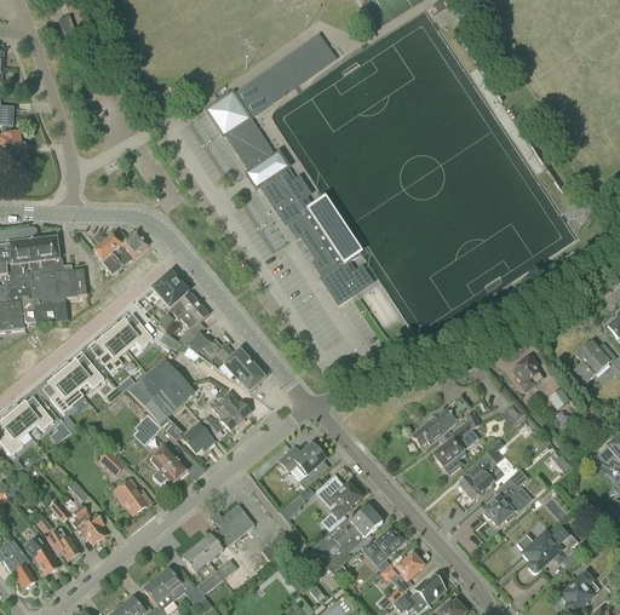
[(214,103),(206,109),(219,128),(223,133),(225,132),(246,164),(251,170),(245,173),(254,187),(258,184),(285,225),(286,224),(296,239),(299,235),(315,258),(311,260),(321,275),(319,276),(338,305),(373,281),(362,265),(354,270),(348,260),(361,252),(323,195),(317,200),(308,207),(302,199),(311,193),(299,174),(292,179),(285,167),(287,166),(277,151),(273,155),(258,133),(247,118),(247,116),(302,79),(323,63),(326,61),(320,52),(315,46),(310,40),(310,39),(302,46),(302,45),(282,59),(233,95),(231,92),(214,103)]
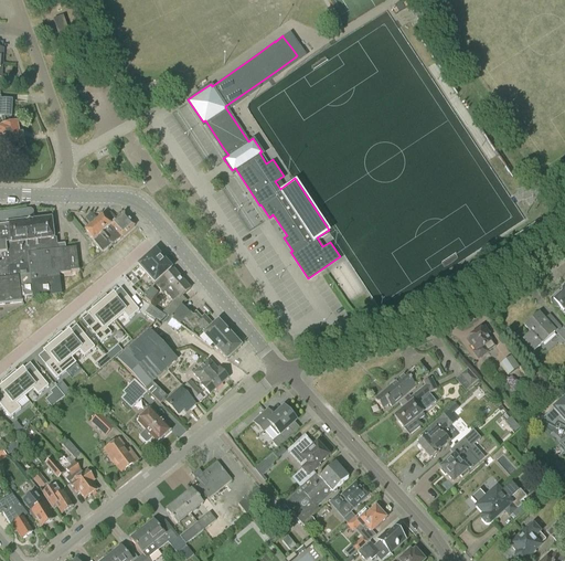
[(89,71),(96,69),(91,57),(85,61),(89,71)]
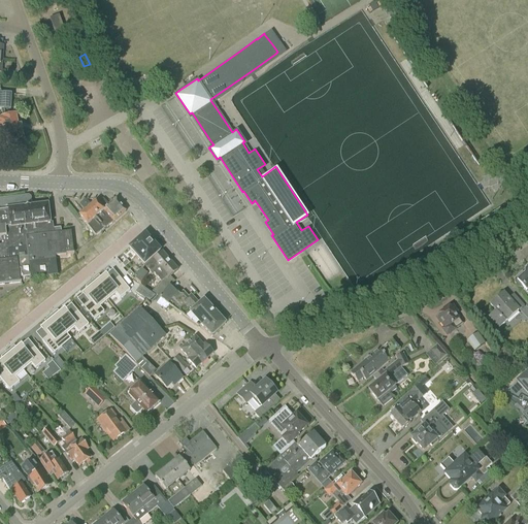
[(0,105),(1,105),(3,115),(0,115),(0,137),(2,137),(2,139),(12,137),(13,137),(14,139),(18,138),(19,136),(22,135),(20,124),(17,124),(14,115),(5,117),(4,106),(10,106),(11,91),(1,90),(0,87),(0,105)]
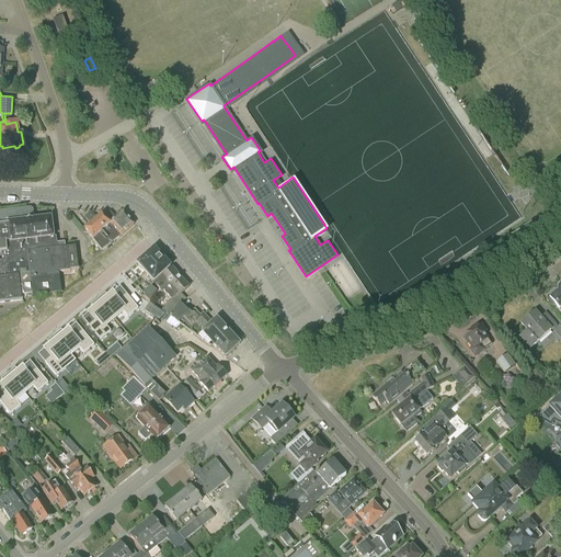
[(33,216),(32,209),(29,206),(0,208),(0,249),(1,249),(2,262),(0,262),(0,298),(22,296),(21,292),(31,291),(31,294),(61,290),(59,269),(70,268),(70,266),(79,265),(76,242),(57,245),(56,234),(53,235),(50,214),(33,216)]
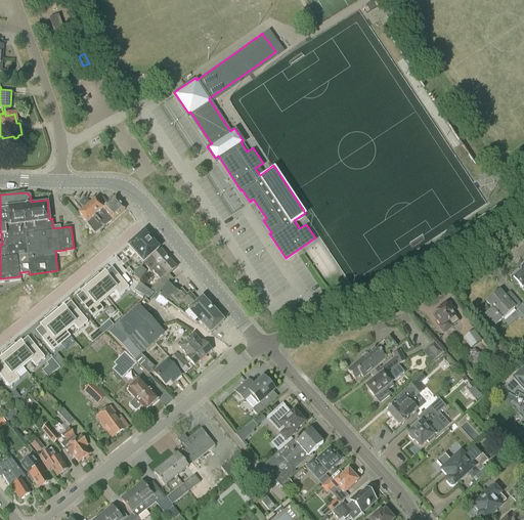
[(125,207),(116,197),(113,196),(102,206),(95,197),(80,211),(95,230),(119,212),(125,207)]
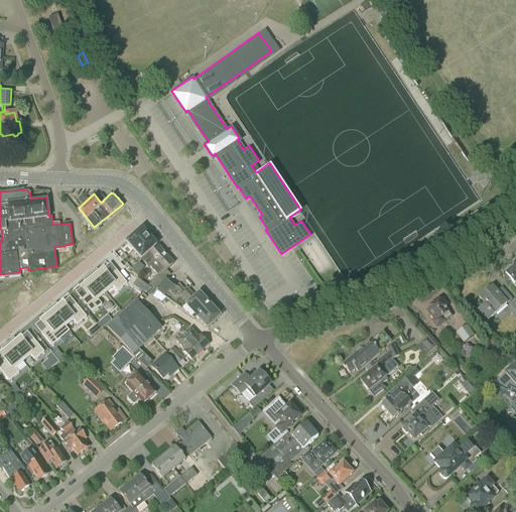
[(141,225),(126,239),(133,247),(149,233),(141,225)]
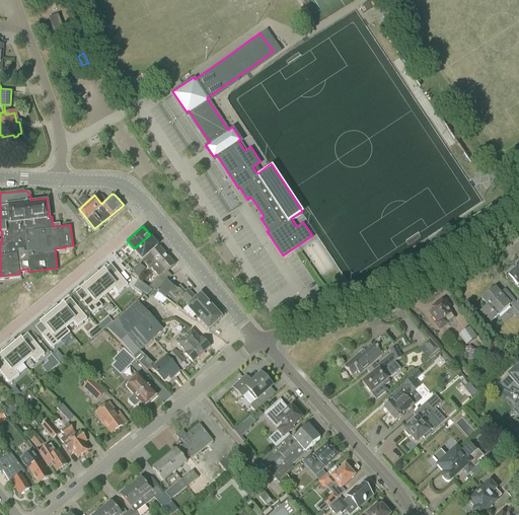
[(150,234),(134,248),(142,258),(157,243),(150,234)]
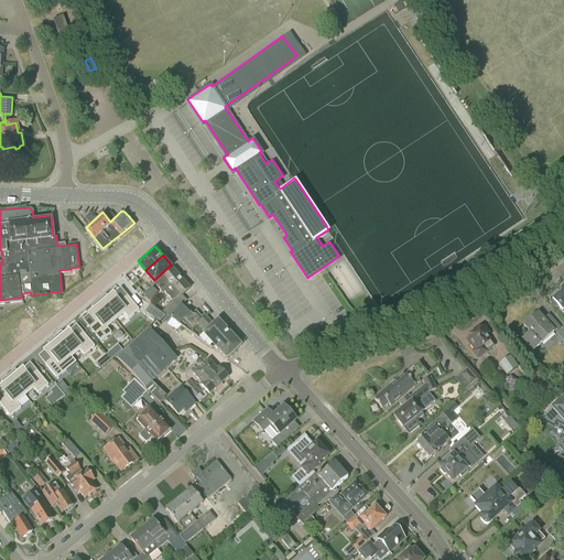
[(174,266),(155,282),(163,291),(164,289),(171,295),(172,297),(173,298),(177,293),(179,295),(182,292),(190,286),(191,284),(187,281),(174,266)]
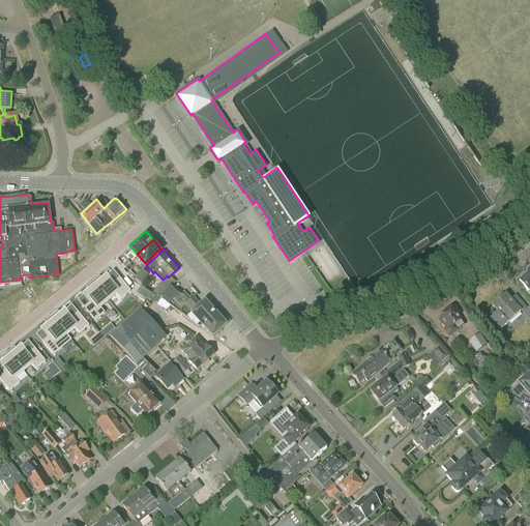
[(524,269),(516,276),(516,281),(521,286),(524,286),(525,285),(526,287),(524,289),(528,293),(529,291),(529,263),(526,267),(526,269),(524,269)]
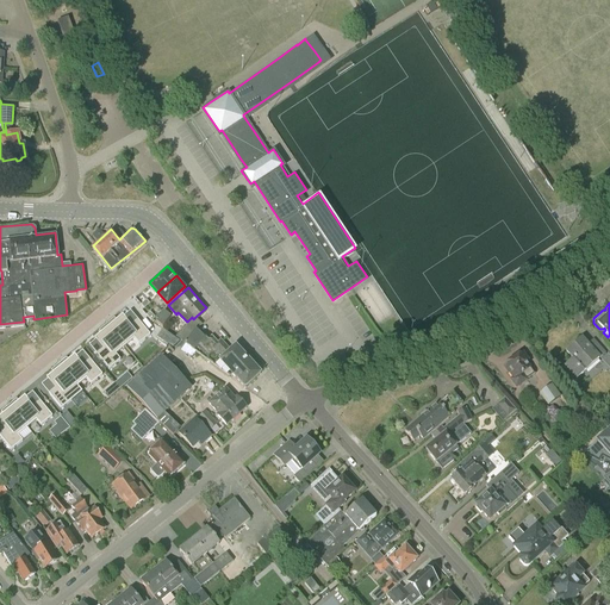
[(162,324),(170,313),(163,309),(154,318),(162,324)]
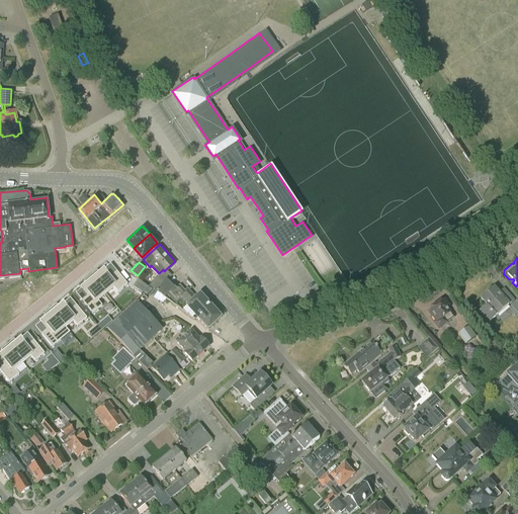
[(96,267),(90,272),(105,290),(113,284),(117,289),(126,281),(116,268),(111,272),(103,264),(97,268),(96,267)]
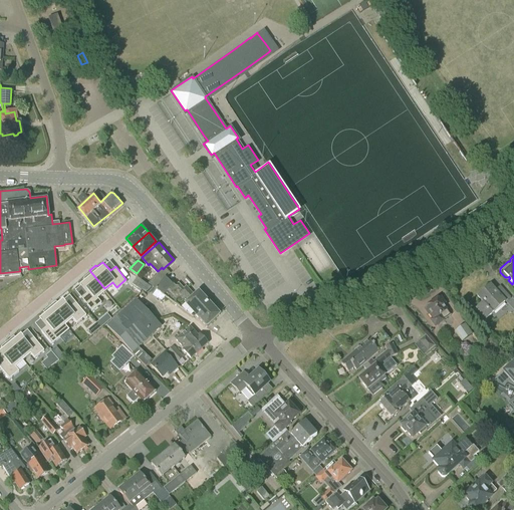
[(84,277),(78,281),(86,290),(80,295),(91,307),(100,299),(97,295),(104,288),(89,270),(83,275),(84,277)]
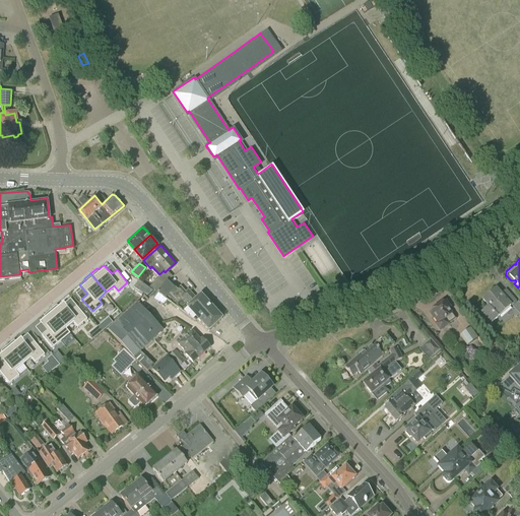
[(157,291),(165,280),(159,276),(158,277),(156,275),(149,284),(157,291)]
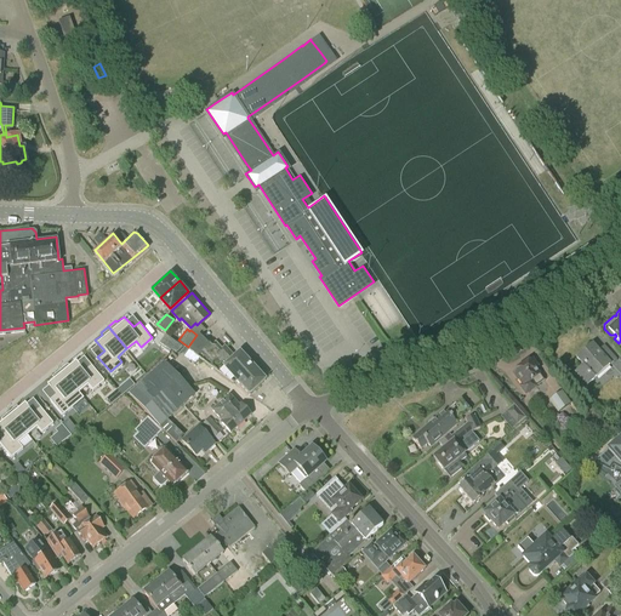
[(169,349),(170,347),(176,351),(183,344),(165,331),(158,342),(169,349)]
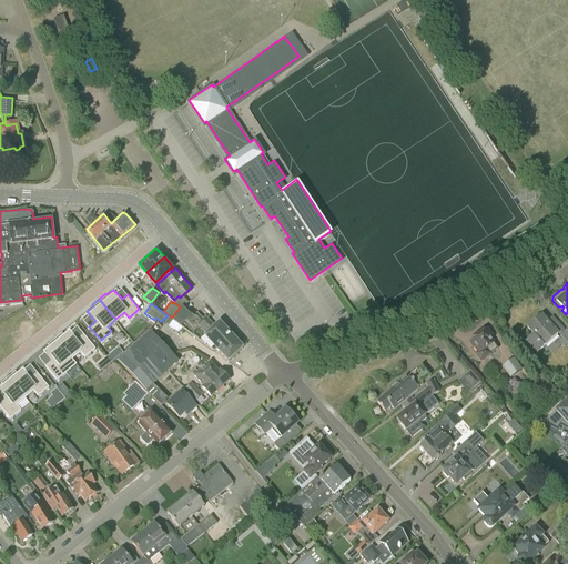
[(180,306),(172,318),(171,318),(180,324),(213,348),(215,346),(227,360),(242,345),(220,321),(215,325),(206,315),(203,318),(198,311),(194,314),(192,312),(191,313),(190,313),(181,305),(180,306)]
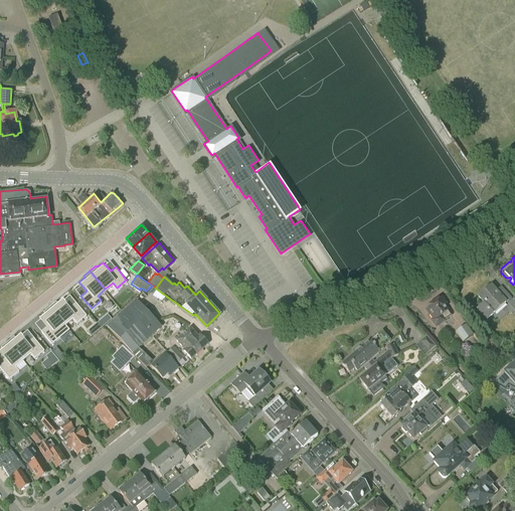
[(497,291),(489,283),(478,293),(483,299),(477,305),(487,316),(493,311),(510,296),(502,287),(497,291)]
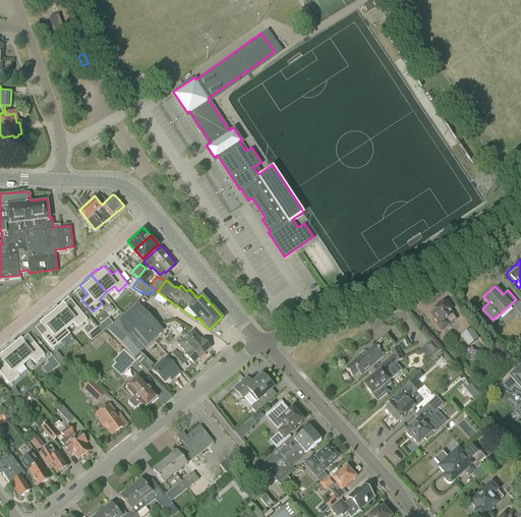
[(452,311),(449,306),(450,305),(446,299),(431,308),(439,320),(437,322),(441,327),(457,317),(453,310),(452,311)]
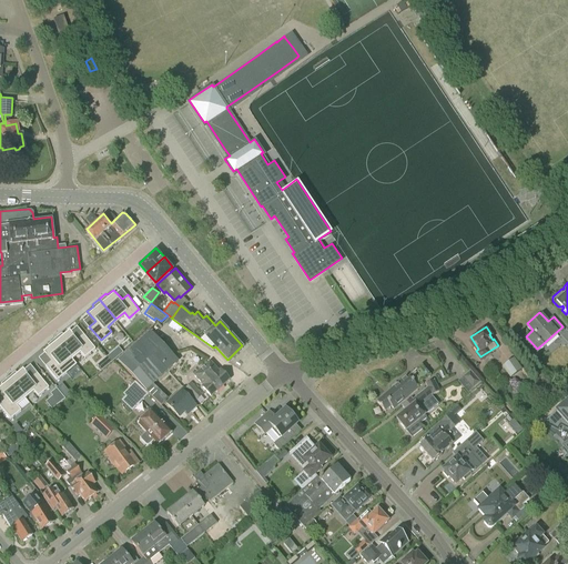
[(62,331),(56,336),(72,356),(81,350),(85,355),(95,346),(83,332),(78,336),(70,328),(63,332),(62,331)]
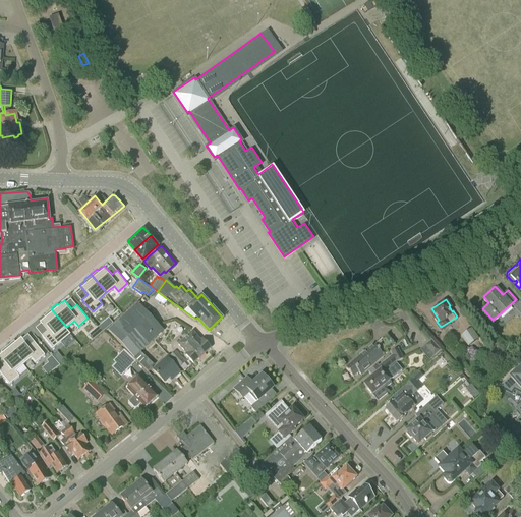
[(147,369),(151,365),(136,352),(163,329),(136,301),(108,328),(133,355),(147,369)]
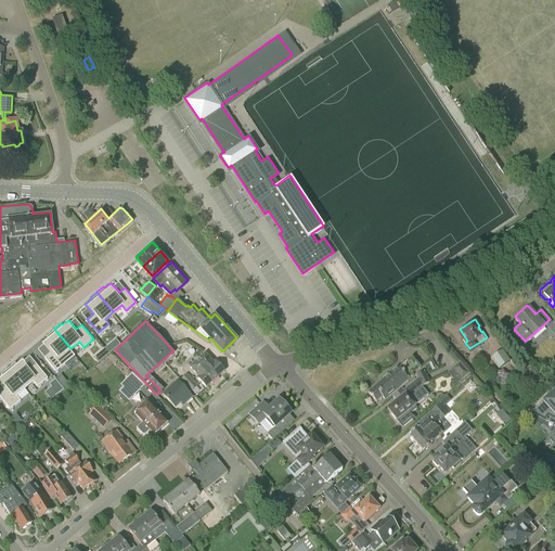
[(49,336),(42,341),(50,350),(44,356),(56,369),(66,361),(62,356),(71,348),(54,329),(48,334),(49,336)]
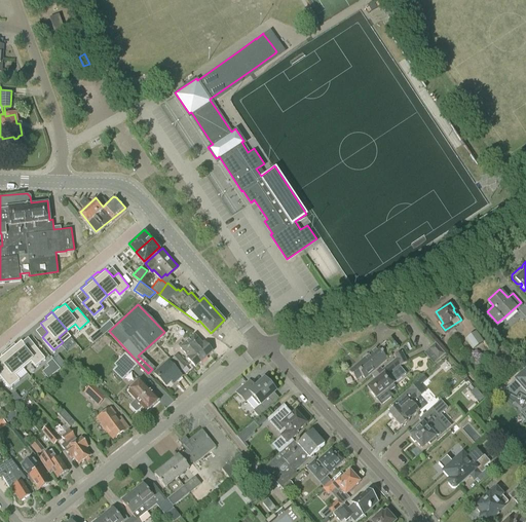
[(99,327),(103,332),(114,324),(109,319),(99,327)]
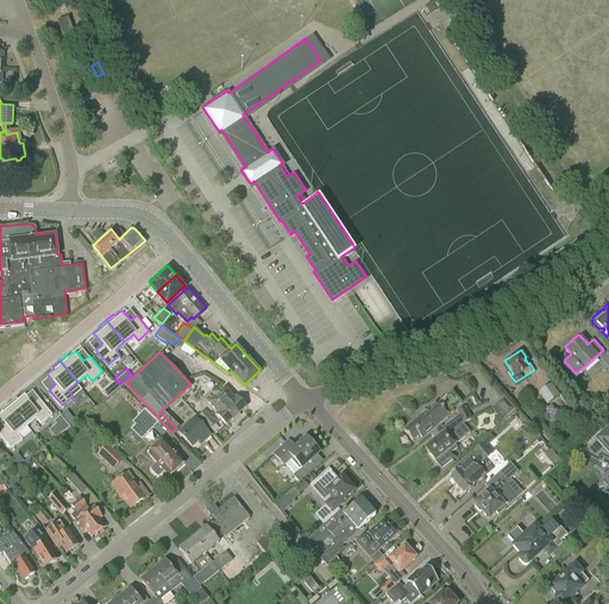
[(107,395),(119,384),(114,378),(102,389),(107,395)]
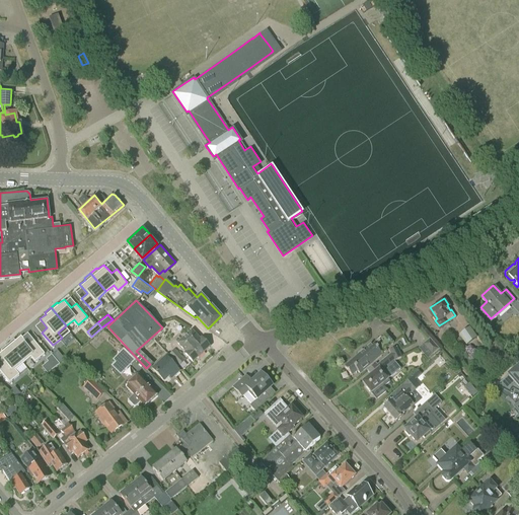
[(466,343),(476,335),(469,323),(458,330),(466,343)]
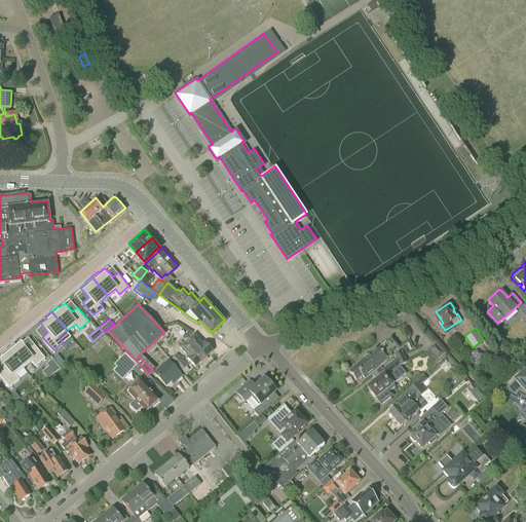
[(201,342),(193,333),(180,345),(188,353),(187,356),(194,365),(212,349),(203,340),(201,342)]
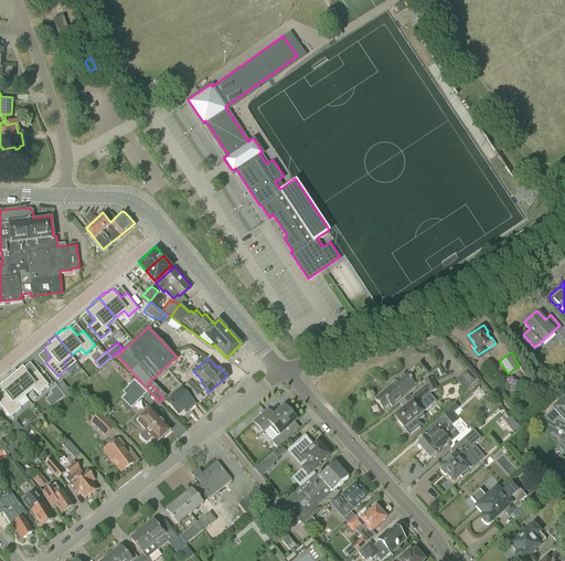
[(419,378),(427,370),(418,360),(405,371),(404,370),(404,371),(374,395),(374,397),(382,405),(383,405),(387,401),(391,404),(392,403),(414,383),(415,383),(419,379),(419,378)]
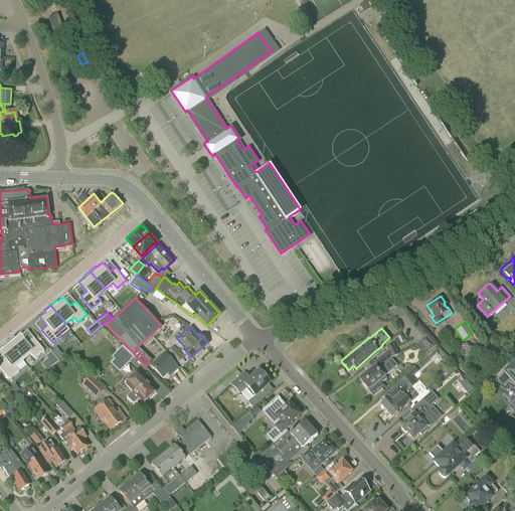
[(14,335),(7,340),(23,358),(30,351),(34,356),(44,348),(33,335),(28,340),(20,331),(15,336),(14,335)]
